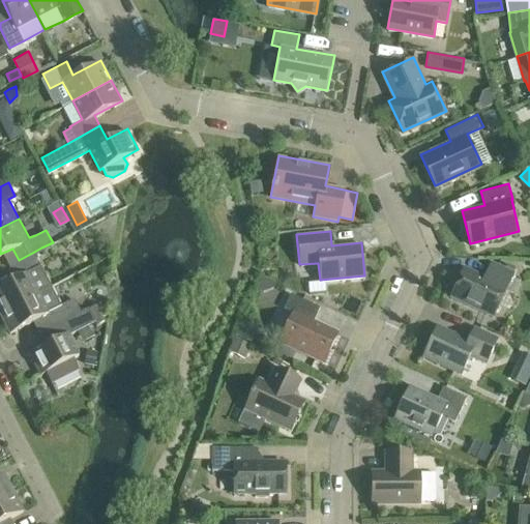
[(0,285),(0,311),(51,285),(46,274),(34,252),(19,260),(11,263),(19,275),(0,285)]
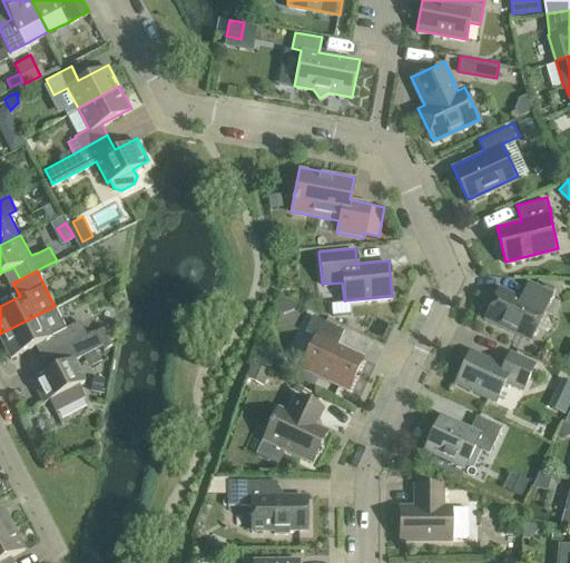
[(531,338),(553,293),(528,280),(521,296),(499,285),(484,316),(531,338)]
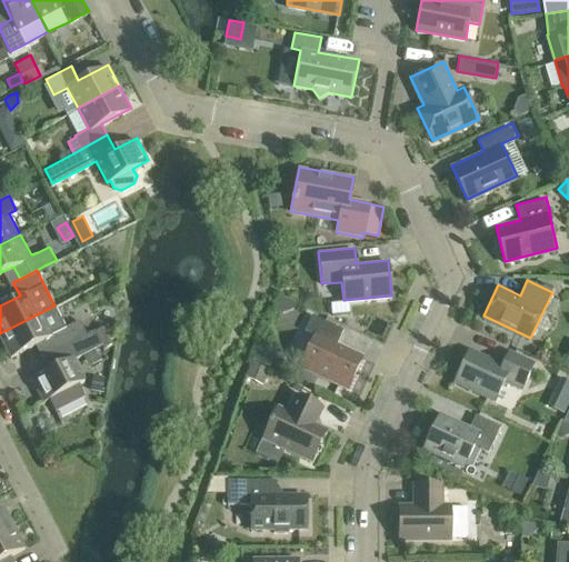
[(282,293),(277,308),(282,310),(295,307),(298,300),(282,293)]
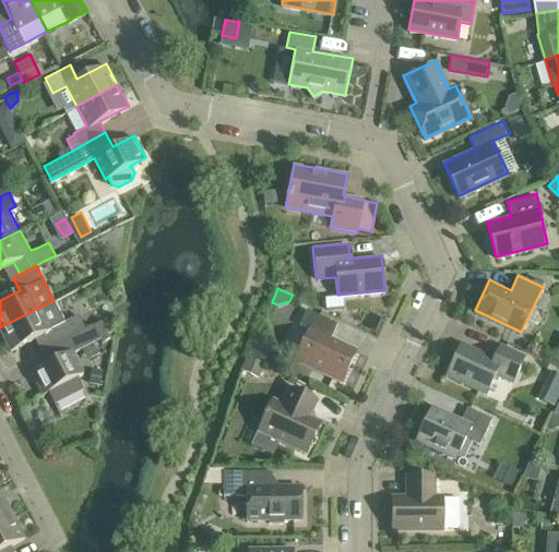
[(54,300),(0,327),(0,328),(11,349),(51,328),(52,328),(59,340),(67,336),(85,326),(78,312),(64,320),(54,300)]
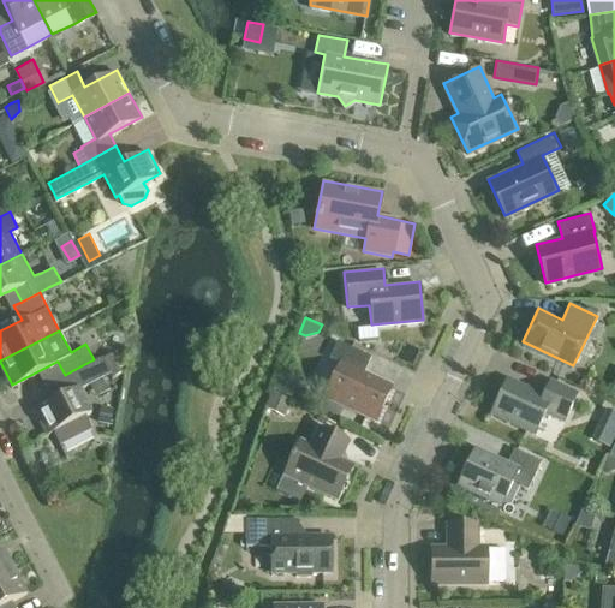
[(323,394),(375,419),(392,383),(364,370),(371,355),(336,339),(329,356),(339,361),(323,394)]
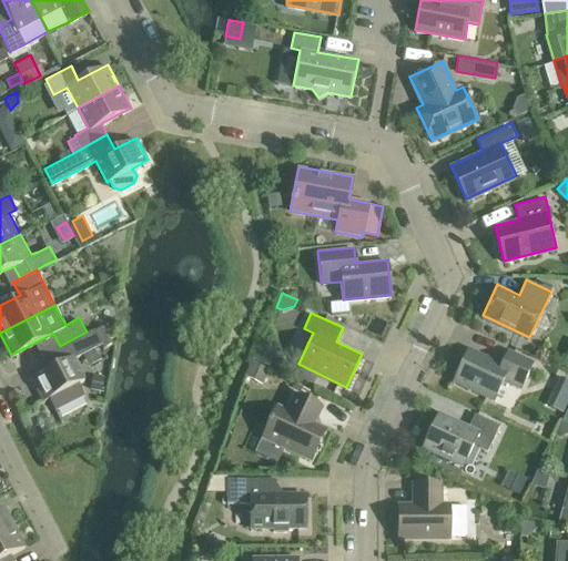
[(107,322),(95,327),(102,339),(104,345),(108,344),(113,342),(111,337),(113,336),(113,334),(107,322)]
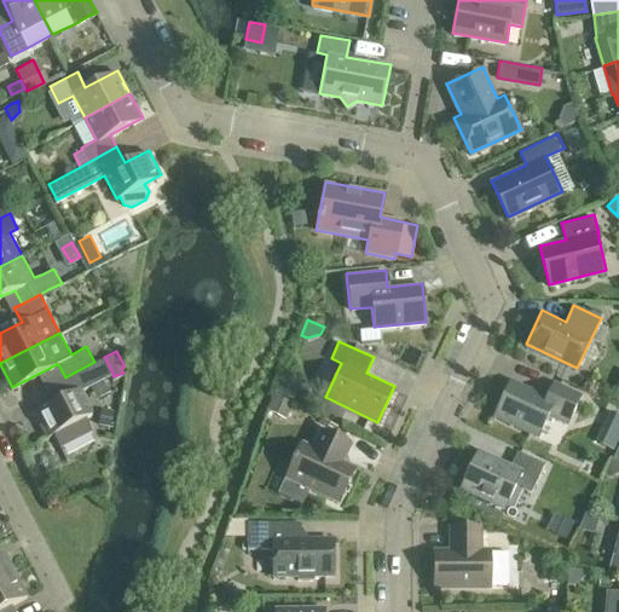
[(82,388),(110,374),(111,374),(103,358),(94,362),(74,373),(82,388)]
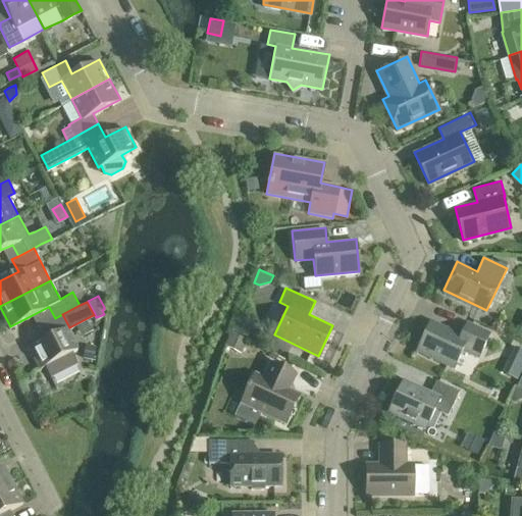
[(240,314),(232,328),(247,334),(250,329),(246,316),(240,314)]
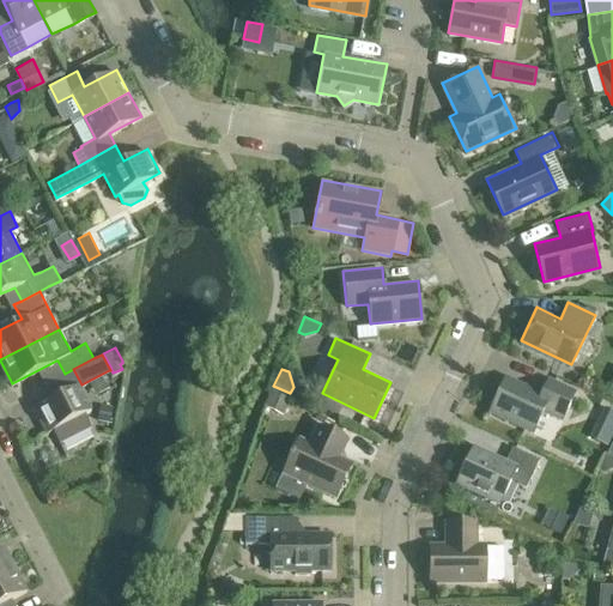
[(562,419),(576,391),(547,377),(541,392),(505,375),(490,410),(534,430),(544,411),(562,419)]
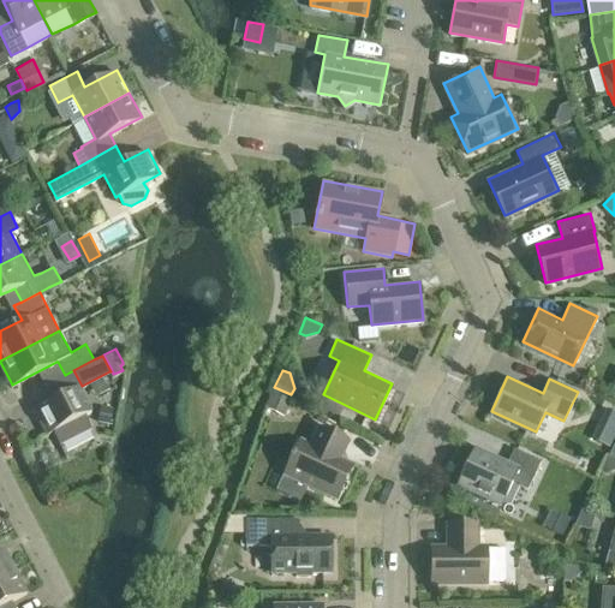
[(91,411),(78,386),(35,409),(47,434),(53,430),(60,443),(93,427),(85,413),(91,411)]
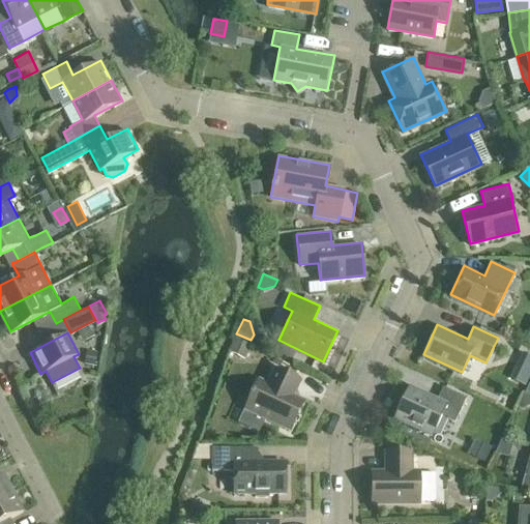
[(234,335),(228,348),(229,348),(245,356),(252,344),(234,336),(234,335)]
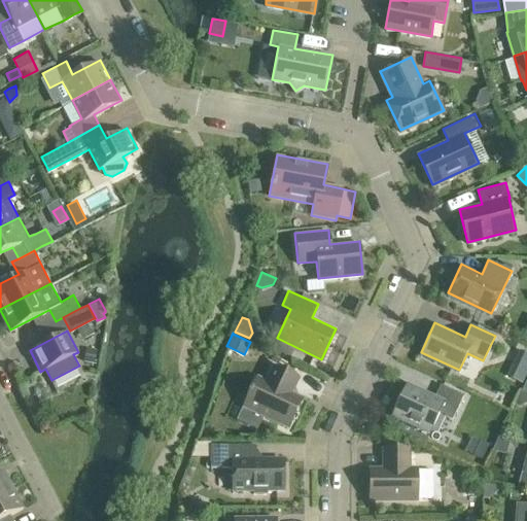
[(86,346),(84,358),(95,360),(97,347),(86,346)]
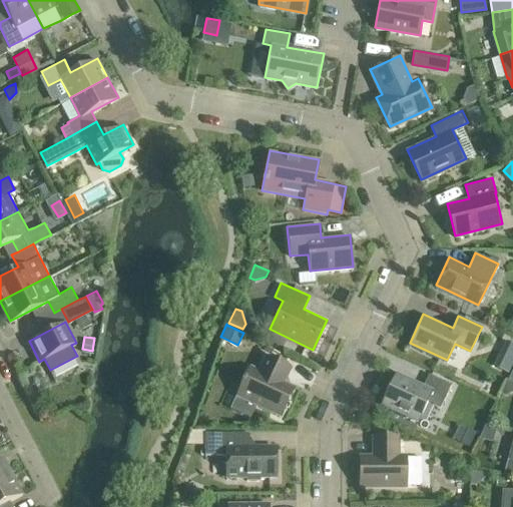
[(512,341),(506,338),(494,367),(509,373),(512,362),(512,341)]
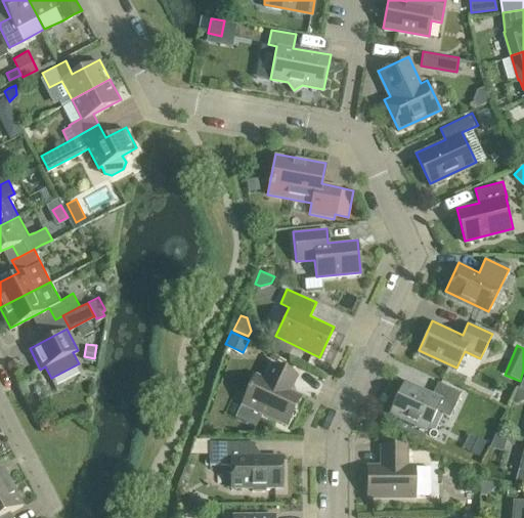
[(256,372),(241,401),(242,402),(262,413),(287,424),(301,395),(294,391),(294,390),(292,385),(297,375),(271,362),(265,376),(256,372)]
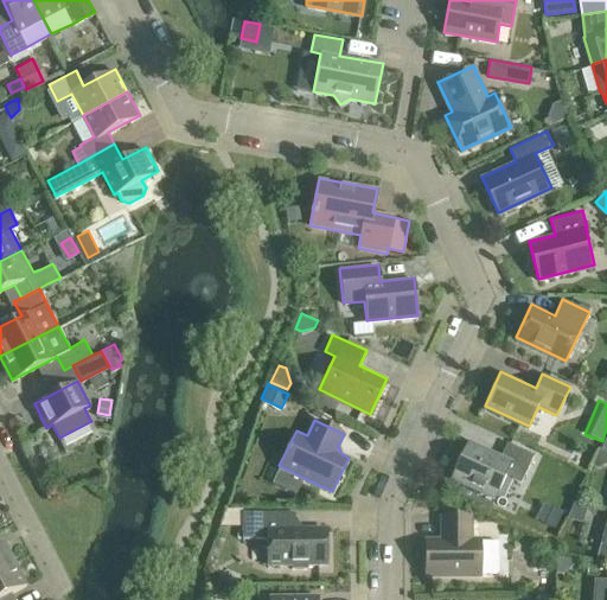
[(497,496),(506,474),(521,480),(534,453),(508,440),(499,455),(468,441),(452,476),(497,496)]
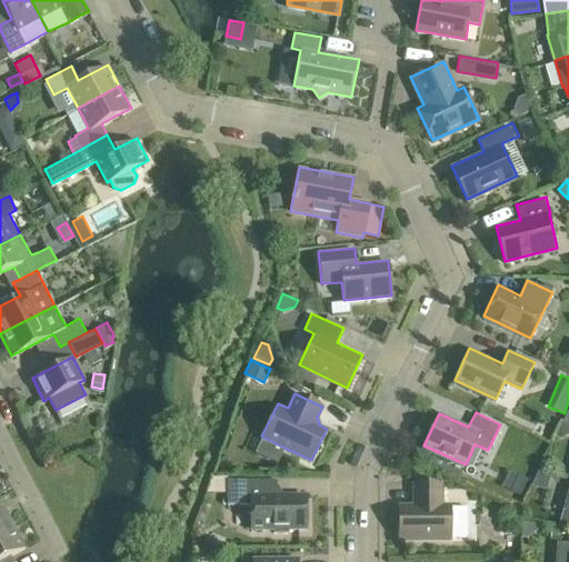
[(568,424),(561,422),(556,439),(560,440),(568,435),(568,424)]
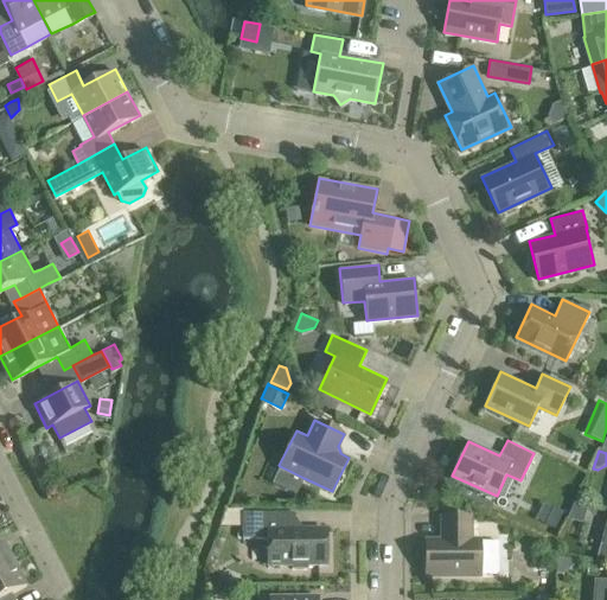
[(563,515),(542,504),(535,519),(555,531),(563,515)]
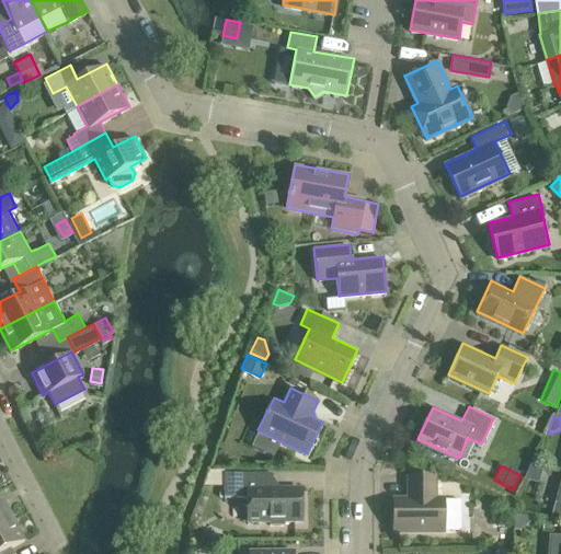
[(531,465),(524,479),(537,485),(537,482),(539,482),(541,473),(537,472),(531,465)]
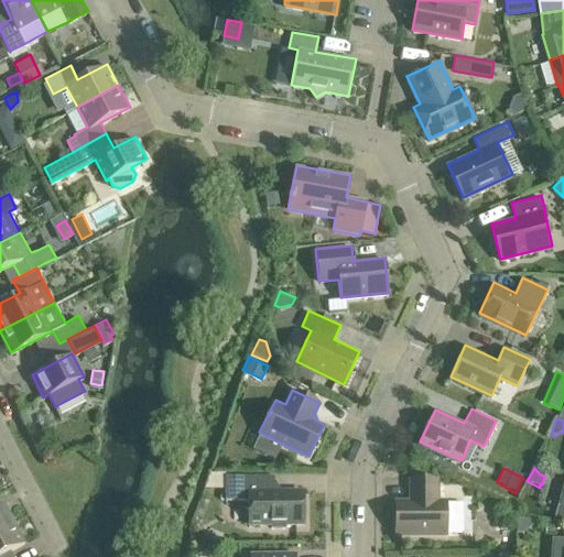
[(271,488),(270,473),(225,473),(225,499),(248,498),(248,523),(272,523),(272,525),(285,525),(285,523),(304,523),(303,488),(271,488)]
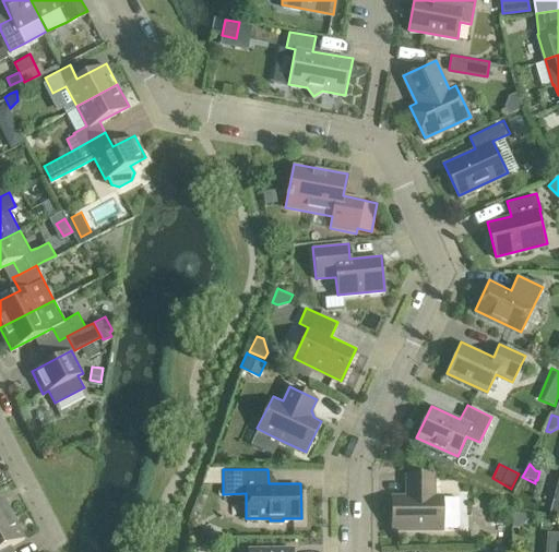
[(444,528),(444,492),(436,492),(436,475),(406,475),(407,495),(393,495),(393,528),(444,528)]
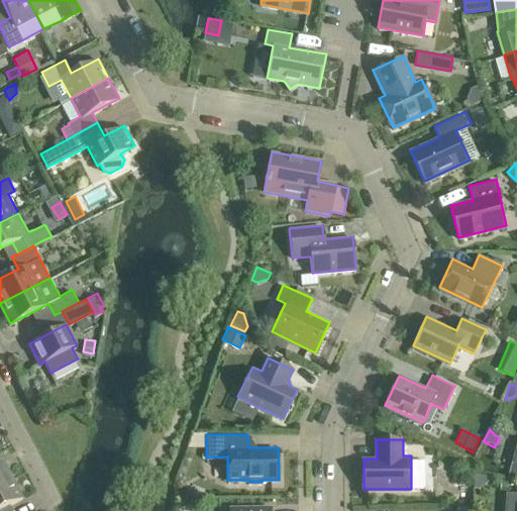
[(516,444),(513,461),(508,476),(516,477),(516,444)]
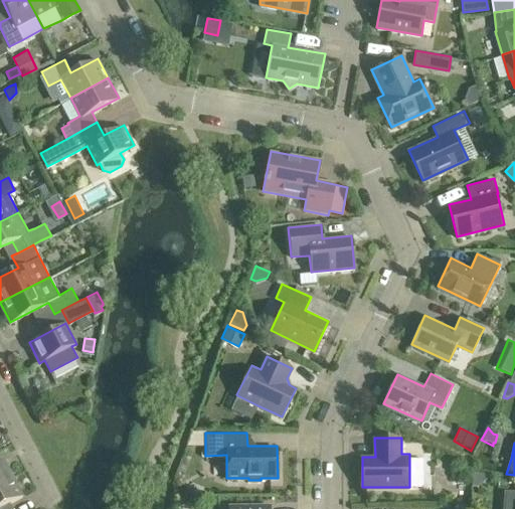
[(0,480),(12,474),(3,455),(0,456),(0,480)]
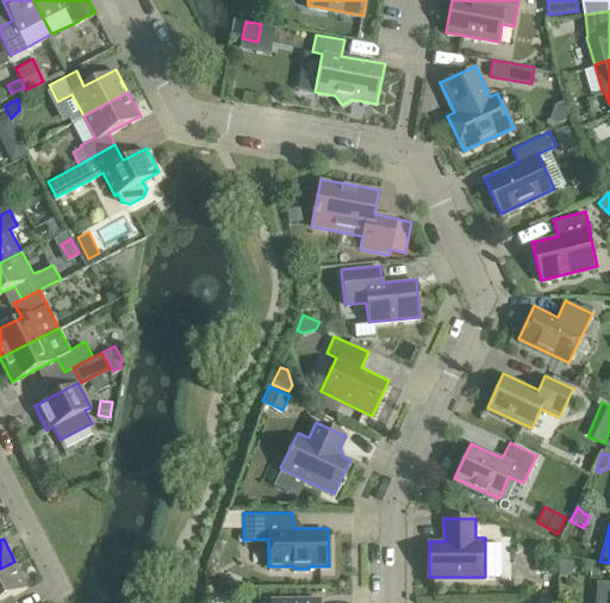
[(0,569),(0,602),(16,602),(11,594),(27,586),(14,561),(0,569)]
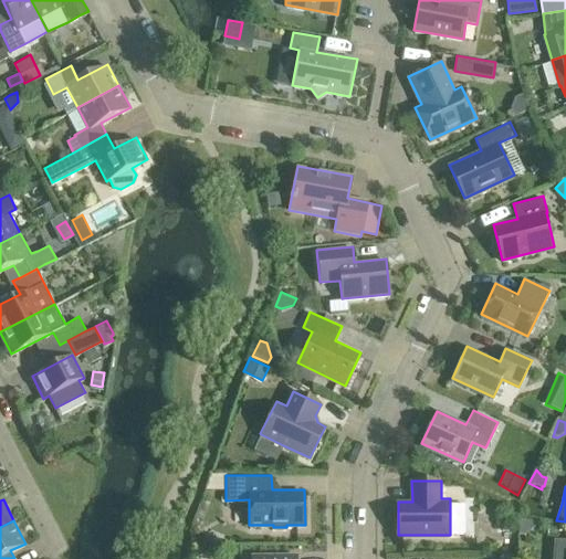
[(535,524),(520,521),(519,537),(524,537),(535,528),(535,524)]
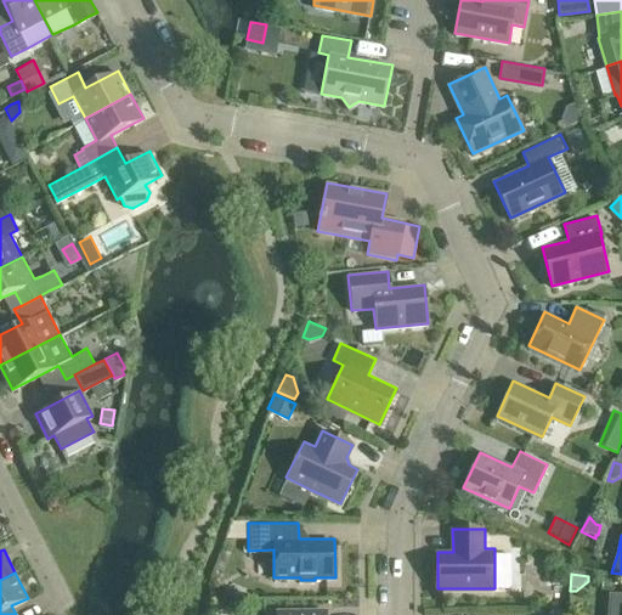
[(219,581),(209,582),(210,596),(224,596),(224,586),(219,581)]
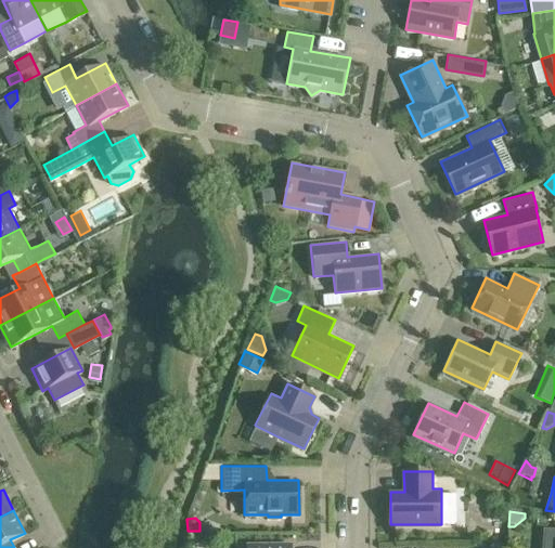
[(554,547),(554,530),(544,529),(543,547),(554,547)]
